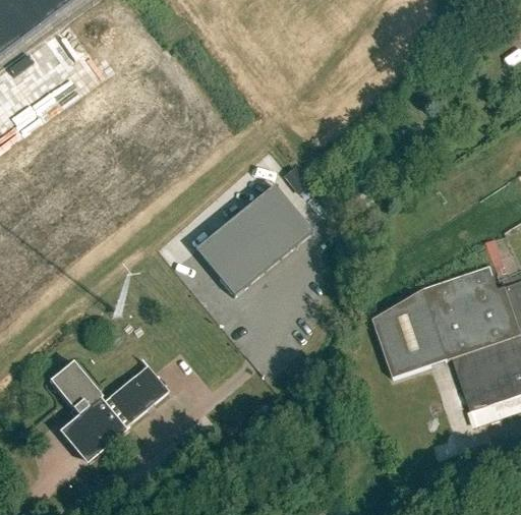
[(233,295),(312,231),(274,183),(194,247),(233,295)]
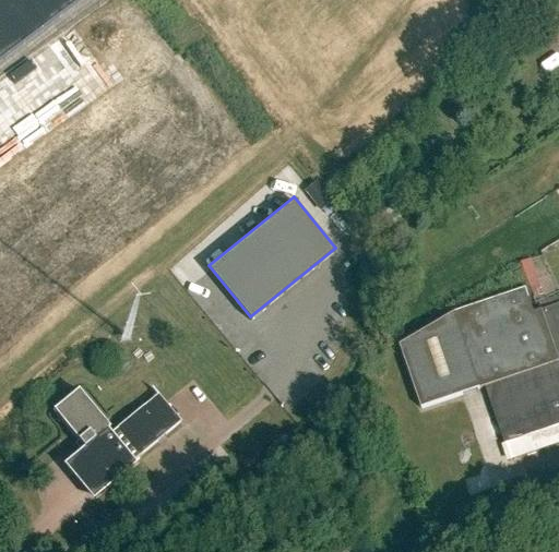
[(558,301),(534,311),(526,288),(456,311),(400,343),(420,404),(485,384),(504,441),(558,421),(558,301)]
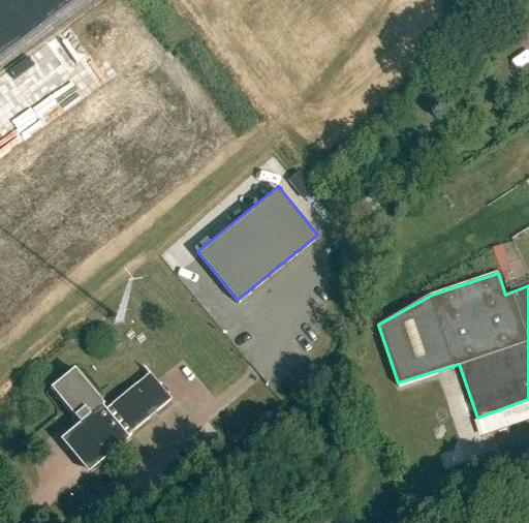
[(148,370),(103,406),(101,403),(103,402),(102,401),(100,403),(76,374),(57,391),(75,411),(72,413),(79,421),(62,434),(90,467),(130,434),(129,433),(127,435),(125,432),(149,413),(143,405),(149,400),(155,407),(169,395),(143,363),(142,363),(148,370)]
